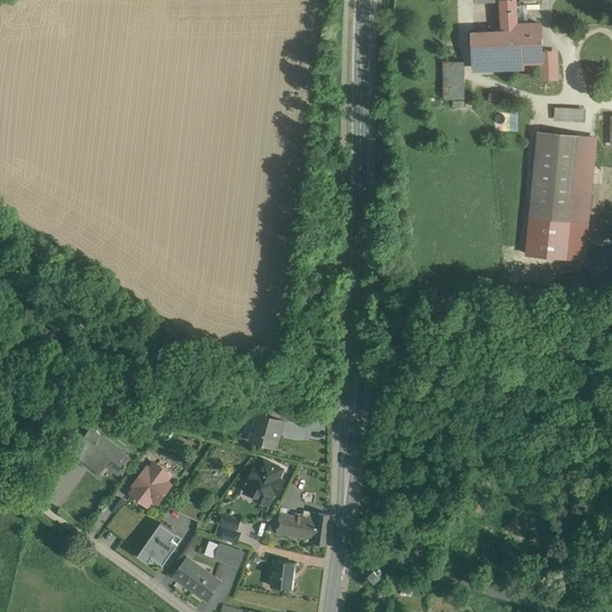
[(500,0),(502,19),(516,19),(515,0),(500,0)]
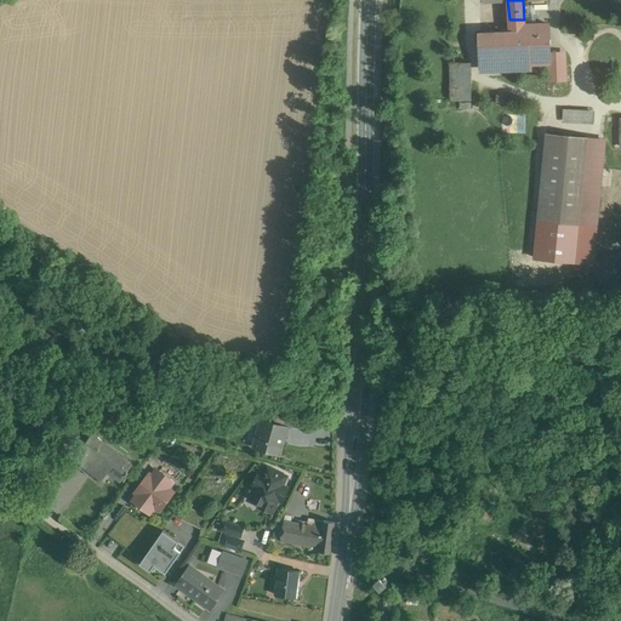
[(523,0),(524,20),(524,24),(536,24),(536,7),(533,7),(531,0),(523,0)]
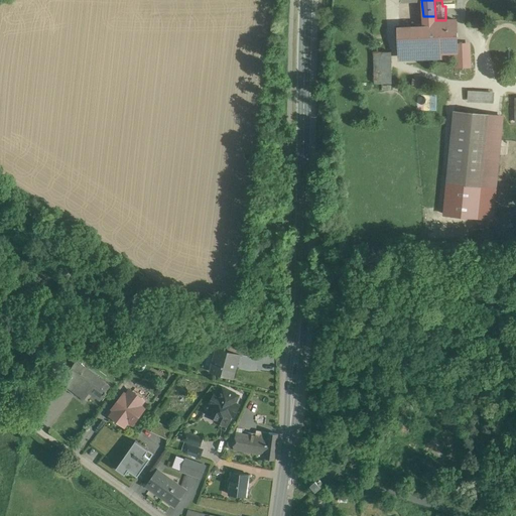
[(423,25),(399,27),(400,56),(436,54),(435,20),(435,16),(423,16),(423,25)]
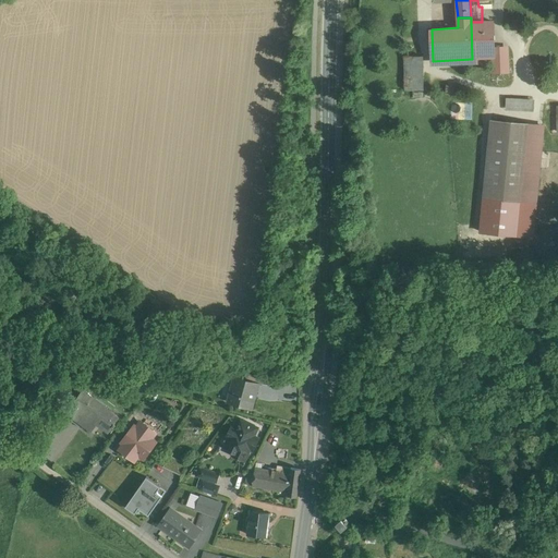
[(482,22),(471,22),(472,59),(478,59),(478,57),(493,56),(494,52),(493,21),(482,22)]
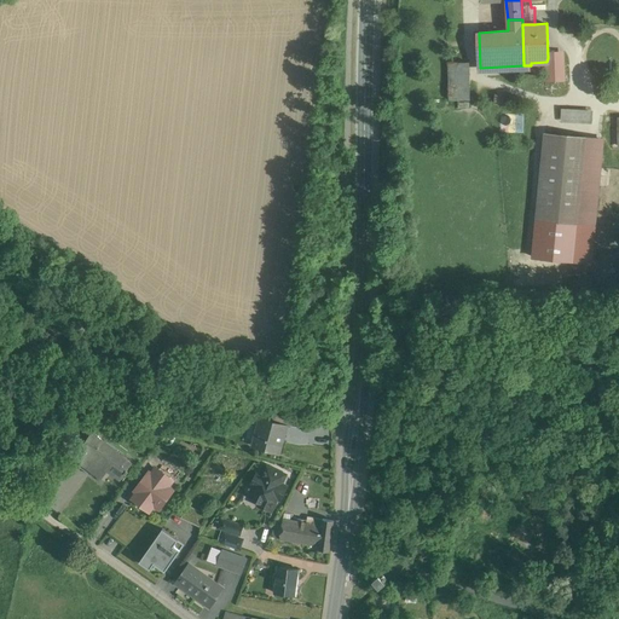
[(469,62),(449,63),(450,100),(458,99),(470,99),(469,62)]
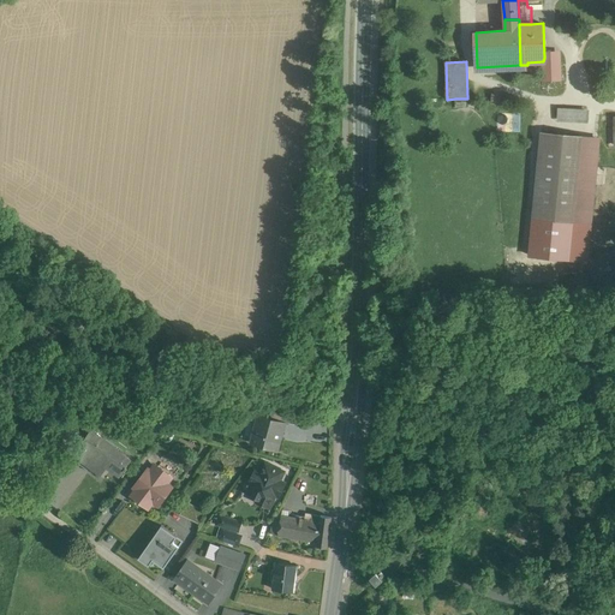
[(589,111),(559,109),(559,117),(587,119),(589,111)]
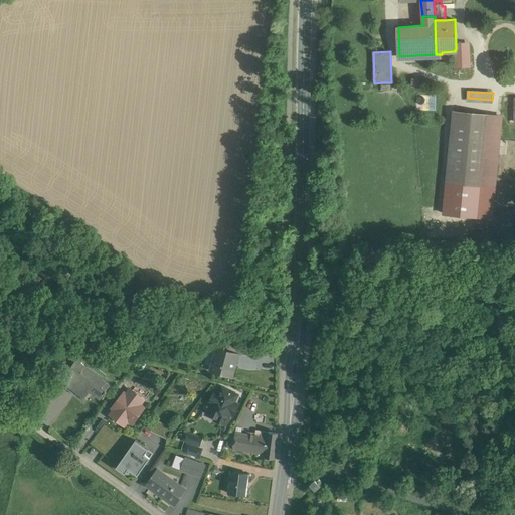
[(501,117),(455,112),(448,182),(494,187),(499,137),(501,117)]
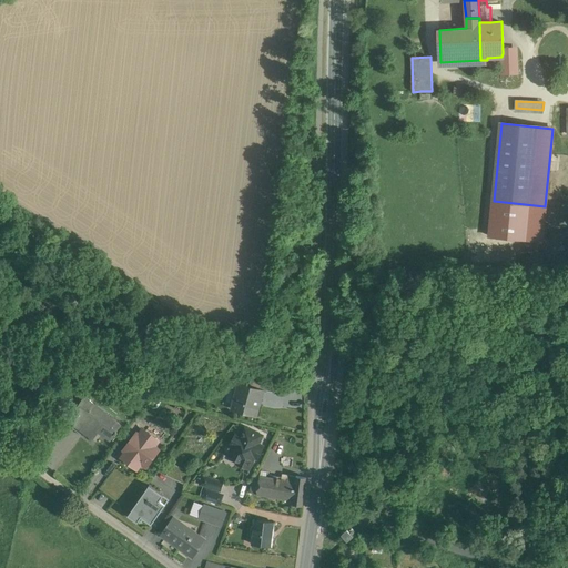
[(287,382),(266,378),(265,389),(285,393),(287,382)]
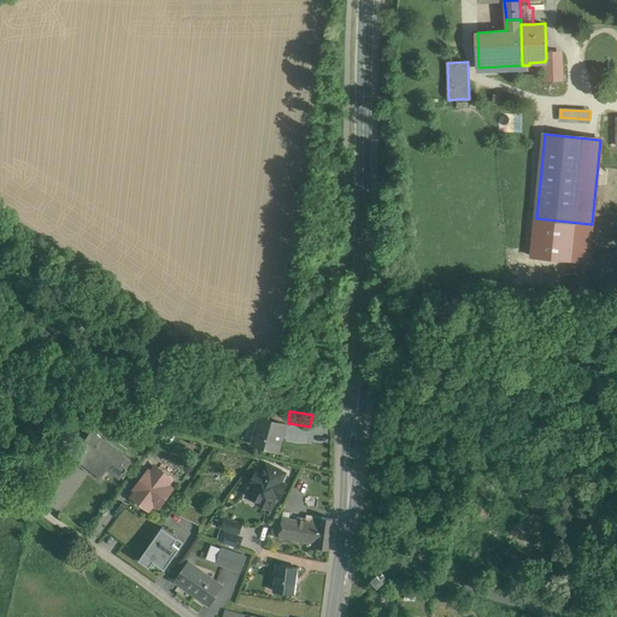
[(285,423),(259,416),(251,444),(280,452),(282,440),(280,440),(285,423)]
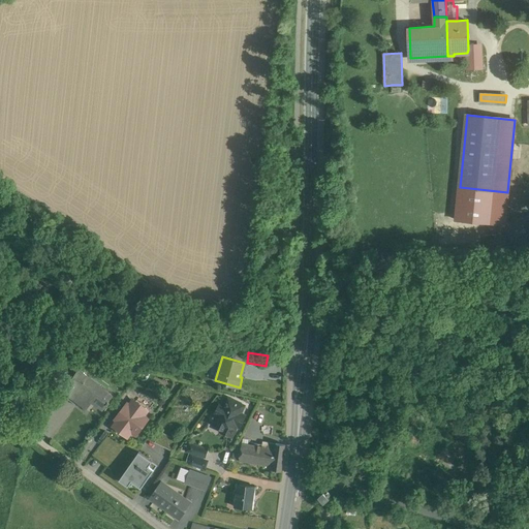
[(114,395),(78,369),(62,390),(79,402),(78,403),(87,410),(92,402),(103,409),(107,404),(109,405),(111,402),(110,401),(114,395)]
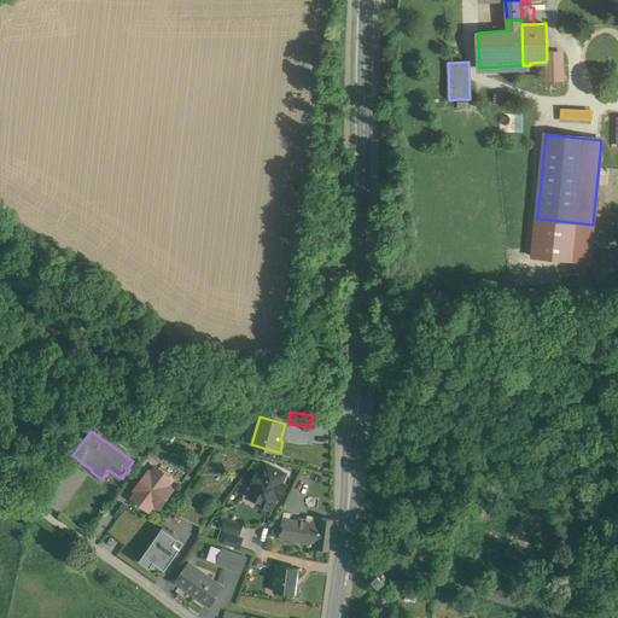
[(151,452),(138,470),(146,476),(150,471),(151,472),(156,467),(159,470),(164,462),(151,452)]
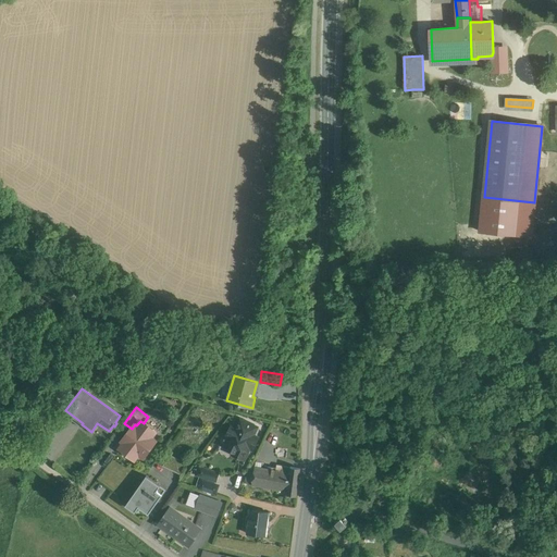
[(258,426),(239,418),(235,428),(232,425),(226,436),(229,437),(225,446),(234,450),(233,454),(244,459),(251,442),(255,444),(258,438),(254,436),(258,426)]
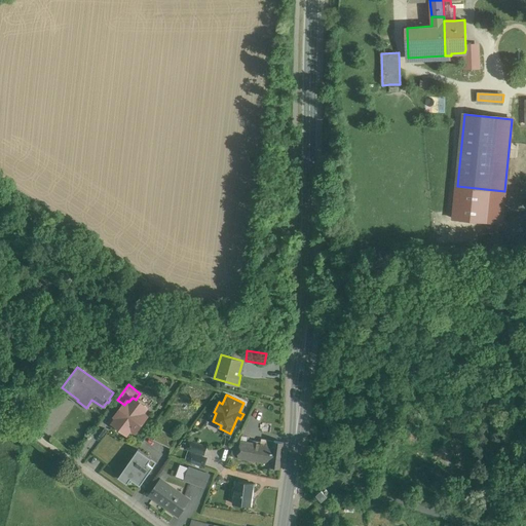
[(133,398),(128,402),(127,401),(124,405),(115,416),(117,417),(114,422),(127,433),(132,428),(136,431),(147,416),(143,413),(147,408),(136,400),(133,398)]
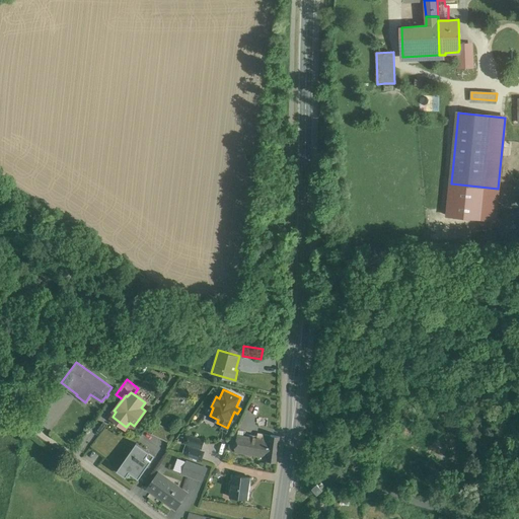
[(173,431),(163,426),(157,437),(168,442),(173,431)]
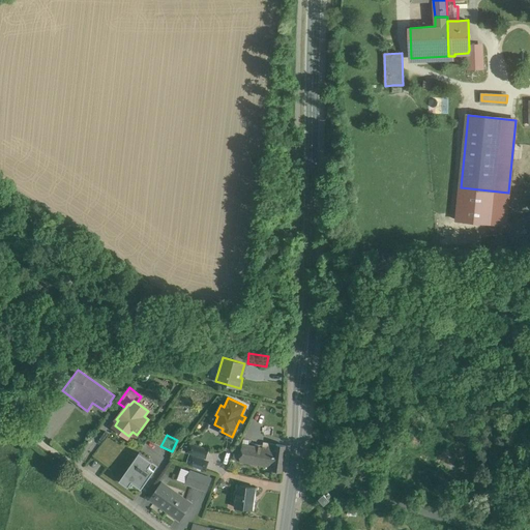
[(286,445),(276,444),(270,443),(269,448),(264,448),(262,465),(273,467),(273,470),(283,472),(286,445)]
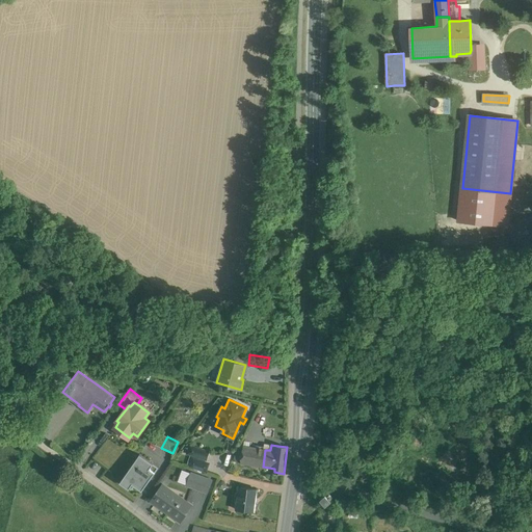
[(209,452),(190,446),(188,453),(206,459),(209,452)]
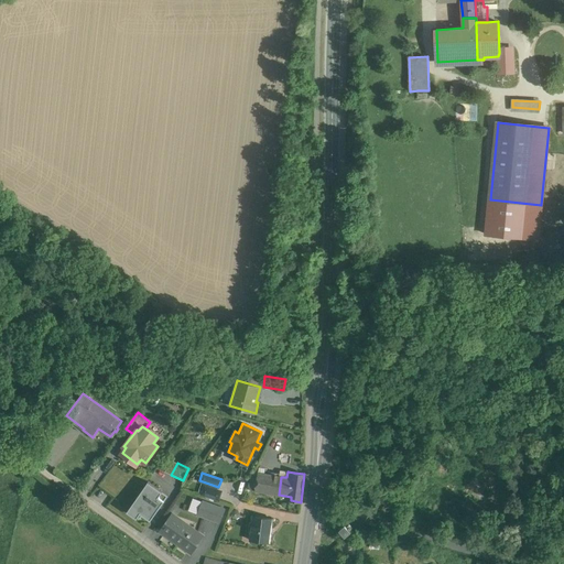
[(281,477),(258,473),(255,490),(279,495),(281,477)]
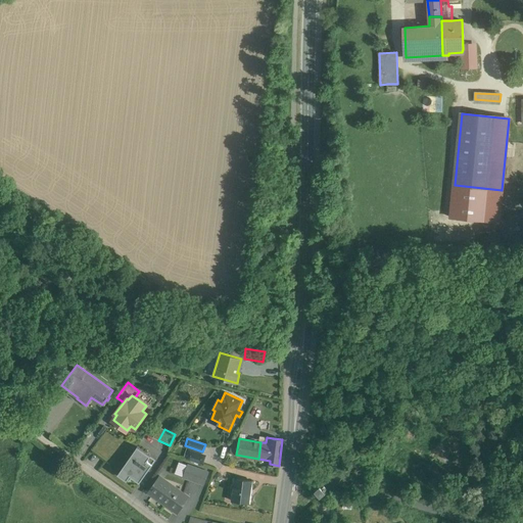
[(153,450),(139,440),(121,466),(136,476),(142,467),(143,468),(149,461),(147,460),(153,450)]
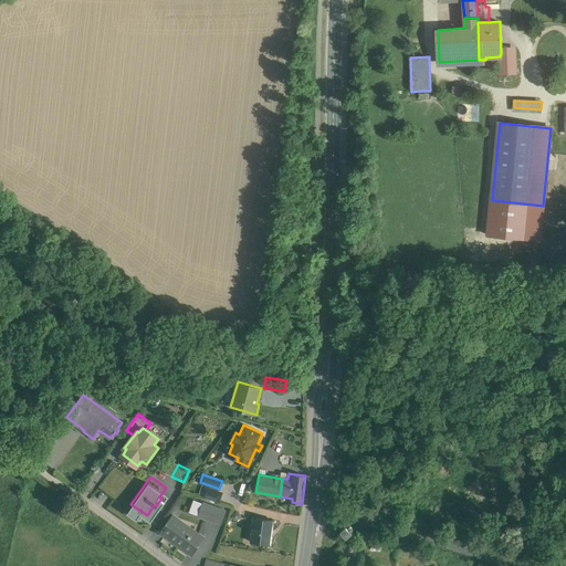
[(222,493),(206,488),(202,495),(220,501),(222,493)]
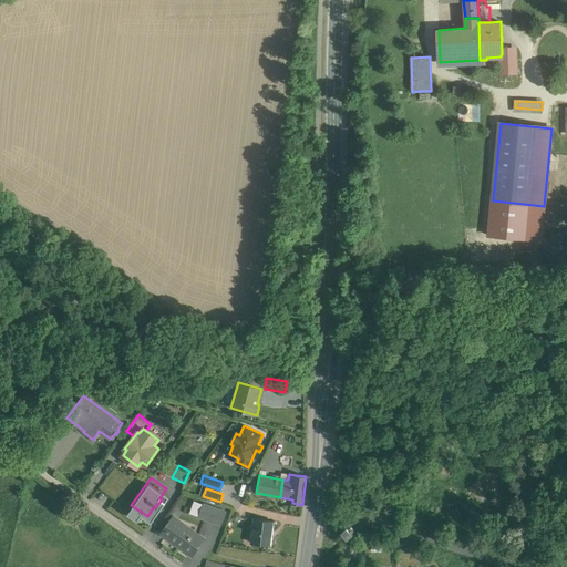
[(226,512),(204,503),(198,517),(222,525),(226,512)]
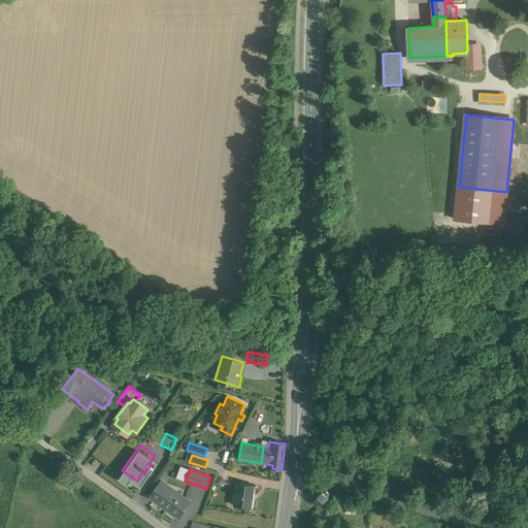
[(190,501),(161,482),(151,497),(179,517),(190,501)]
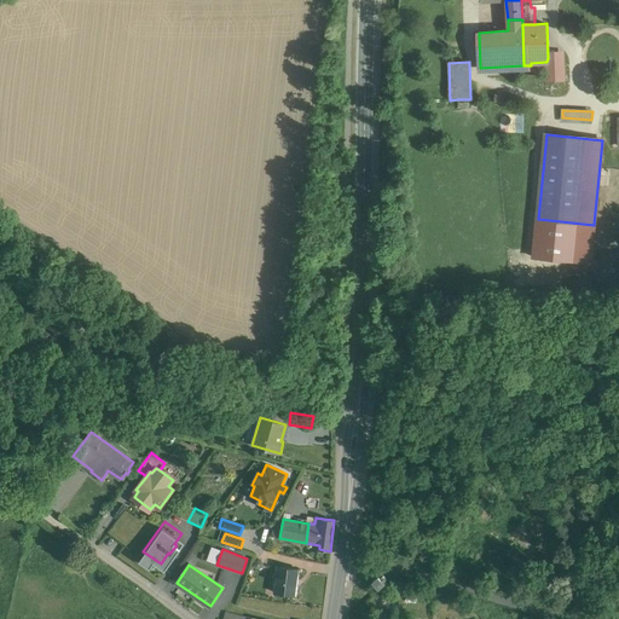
[(299,570),(278,567),(275,593),(296,595),(299,570)]
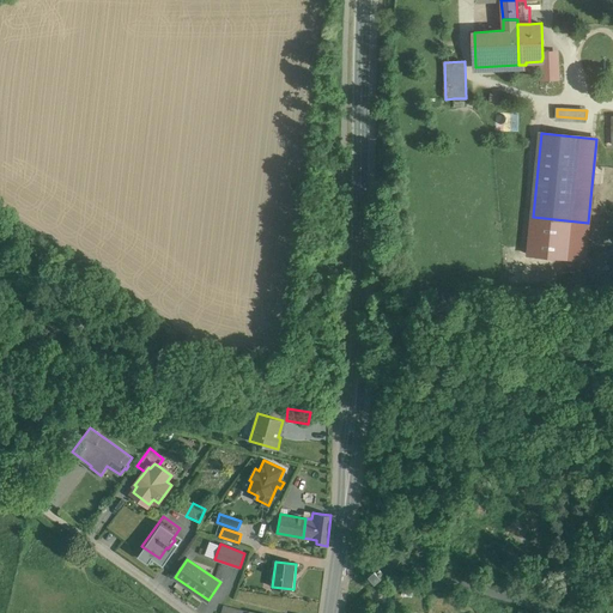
[(376,570),(369,575),(372,580),(376,583),(382,577),(380,575),(383,572),(380,569),(377,571),(376,570)]
